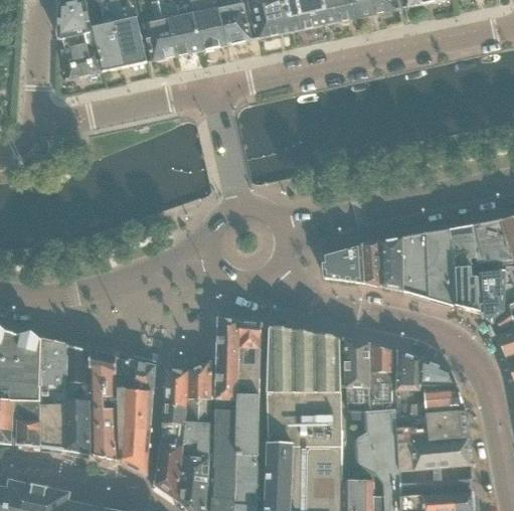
[(67,34),(92,29),(84,0),(74,0),(58,3),(56,32),(58,37),(67,35),(67,34)]
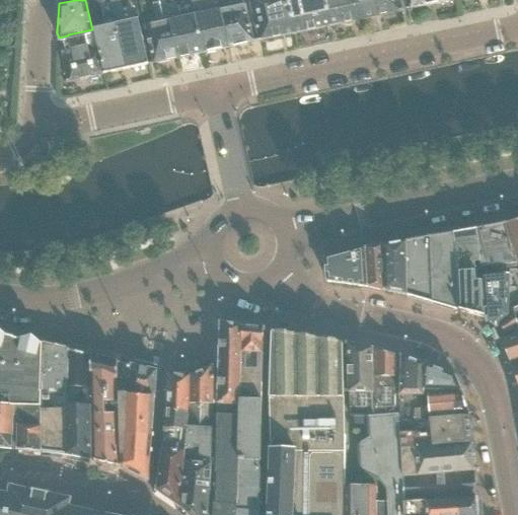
[(112,0),(99,2),(103,23),(93,25),(102,70),(125,66),(112,0)]
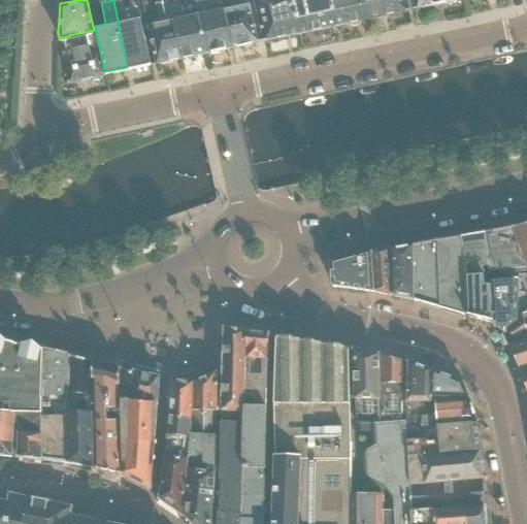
[(113,0),(127,67),(150,62),(139,15),(128,19),(123,0),(113,0)]
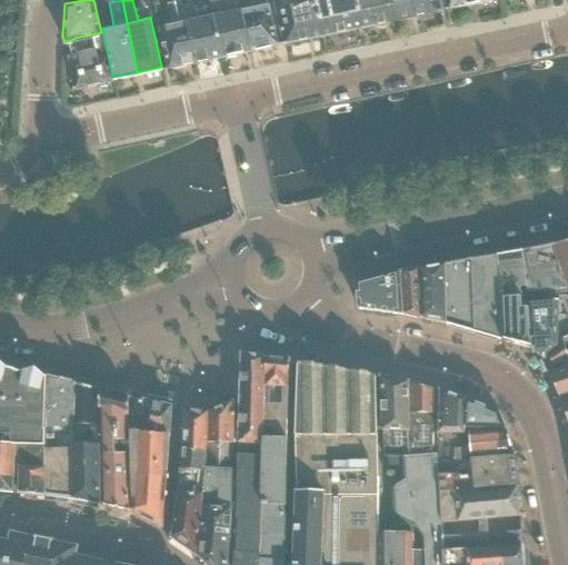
[(181,1),(181,0),(166,0),(171,21),(158,25),(167,66),(193,60),(181,1)]
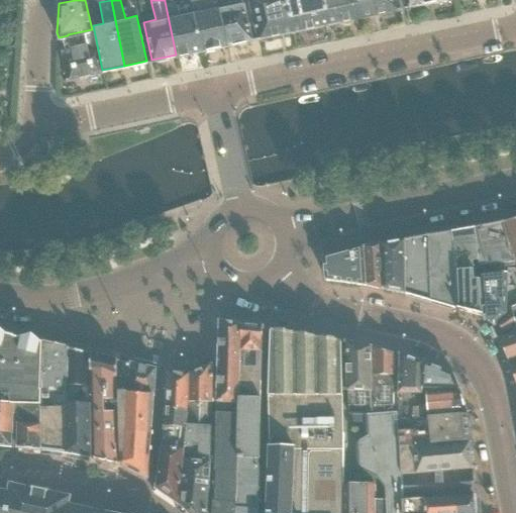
[(201,48),(193,11),(179,14),(175,0),(170,0),(165,1),(176,55),(201,48)]
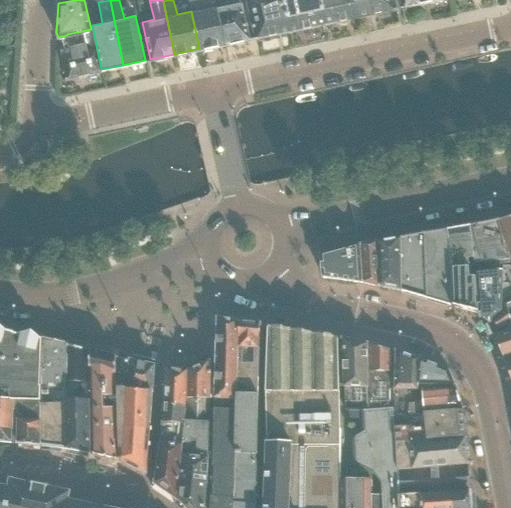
[(189,0),(191,11),(199,48),(223,43),(214,0),(189,0)]
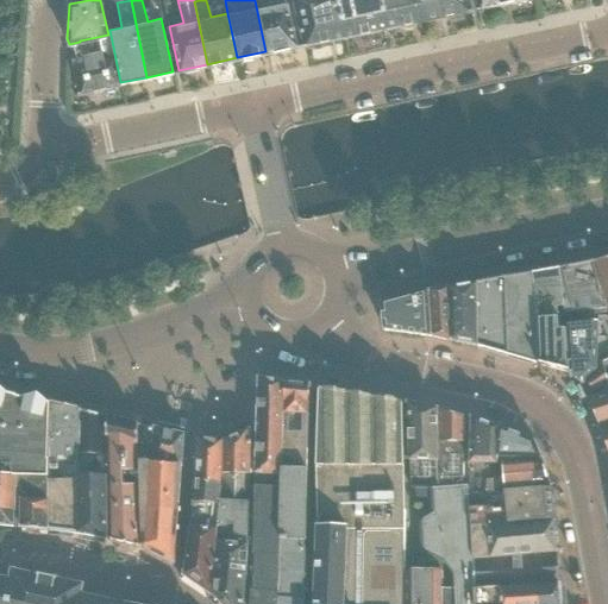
[(255,0),(265,51),(296,45),(287,1),(269,5),(268,1),(269,0),(255,0)]
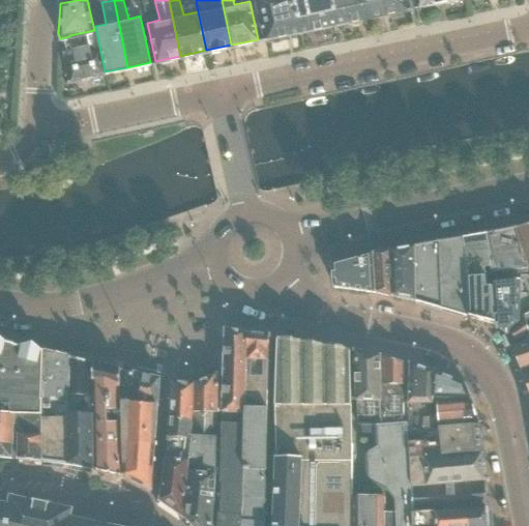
[(255,0),(263,38),(300,30),(293,0),(255,0)]
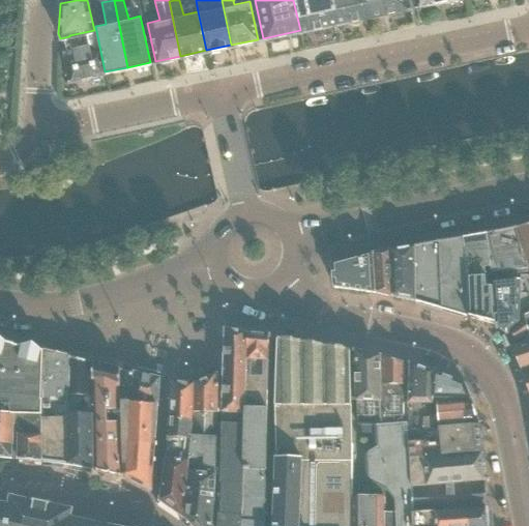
[(335,23),(330,0),(293,0),(300,30),(335,23)]
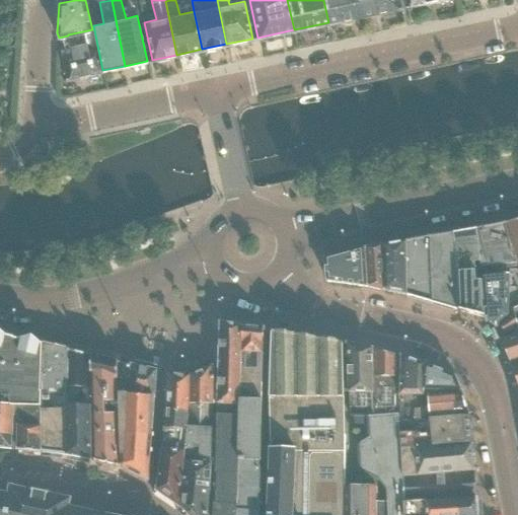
[(323,0),(328,22),(366,14),(363,0),(323,0)]
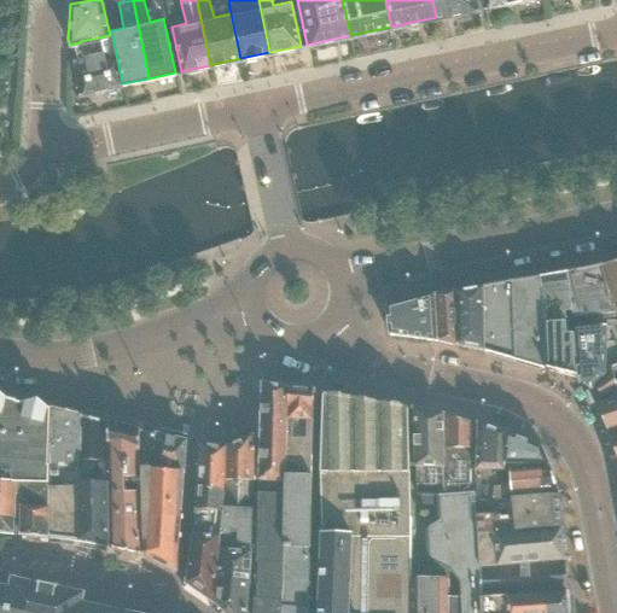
[(432,0),(436,17),(478,9),(476,0),(432,0)]
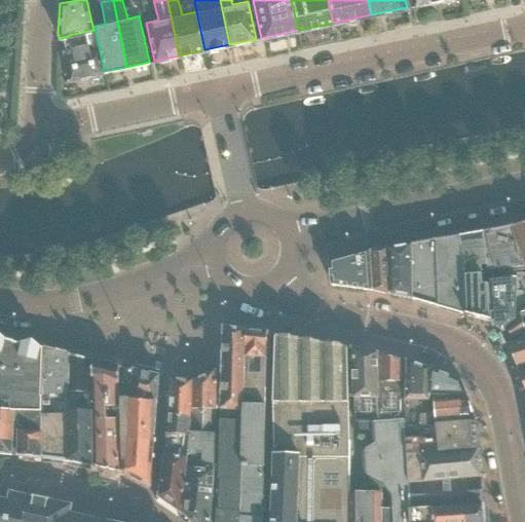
[(69,35),(69,36),(70,42),(60,45),(68,79),(103,72),(94,30),(69,35)]
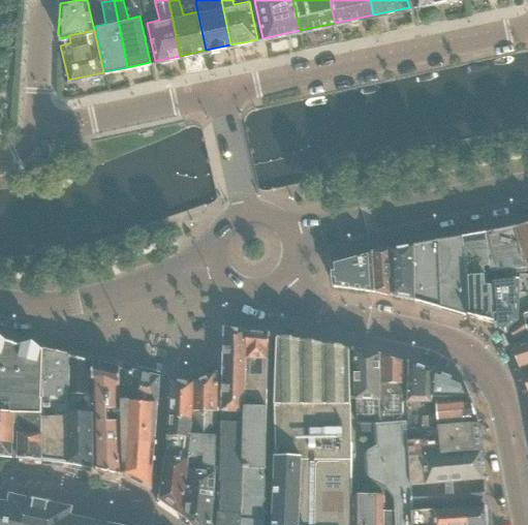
[(527,221),(485,230),(489,264),(490,269),(527,264),(527,267),(527,336),(509,343),(527,393),(527,221)]
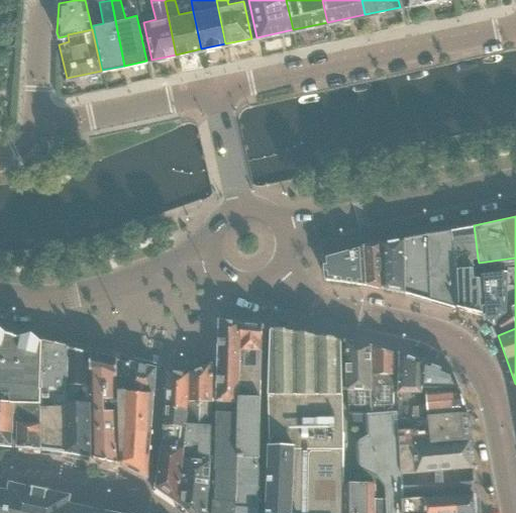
[(472,258),(478,258),(474,225),(450,229),(453,268),(473,267),(472,258)]
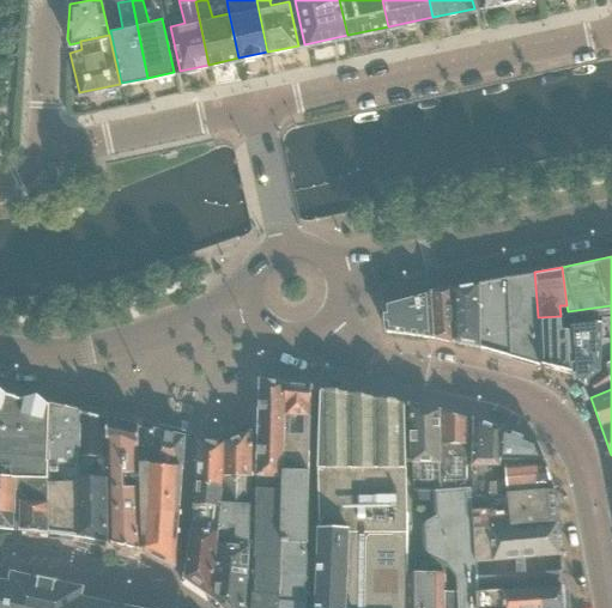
[(540,363),(538,317),(534,272),(479,281),(480,345),(540,363)]
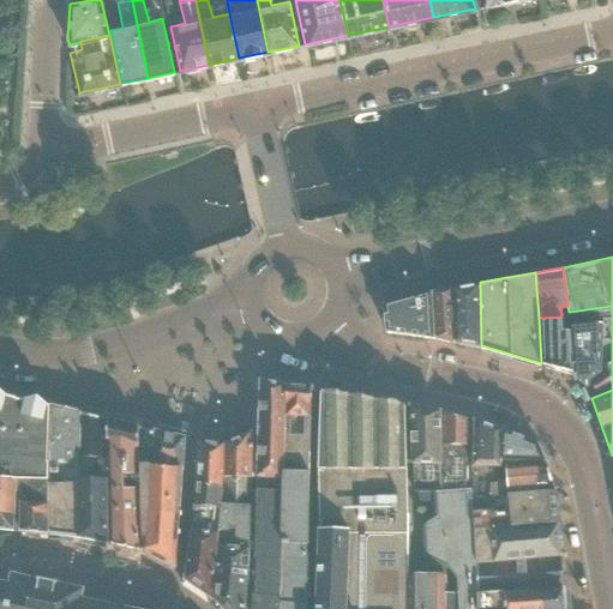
[(455,339),(481,345),(480,282),(454,285),(452,287),(455,339)]
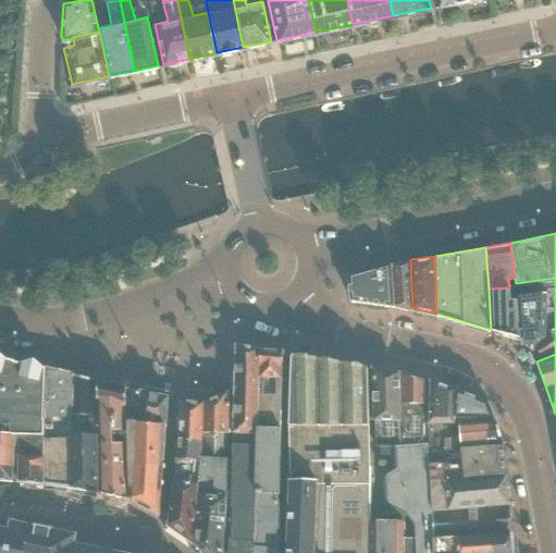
[(412,308),(410,260),(410,259),(391,262),(391,263),(390,263),(393,304),(412,308)]
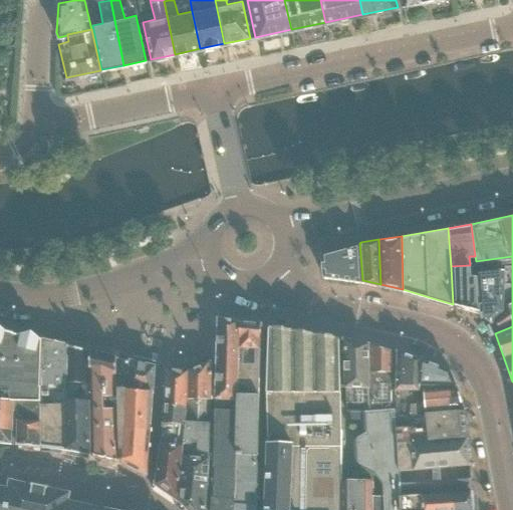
[(362,280),(359,243),(359,242),(320,253),(323,275),(362,280)]
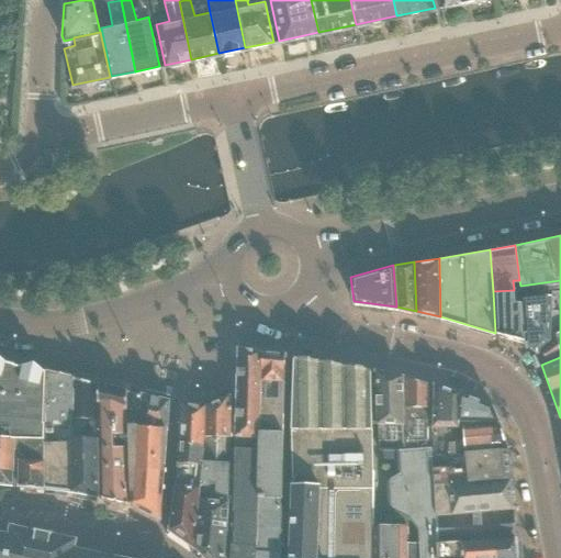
[(560,357),(560,287),(551,288),(551,292),(542,343),(536,350),(541,365),(560,357)]
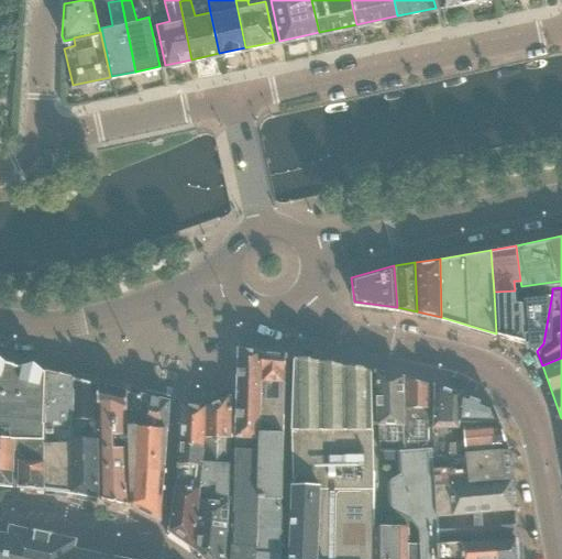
[(524,329),(522,302),(516,302),(515,291),(494,292),(496,333),(525,340),(524,329)]
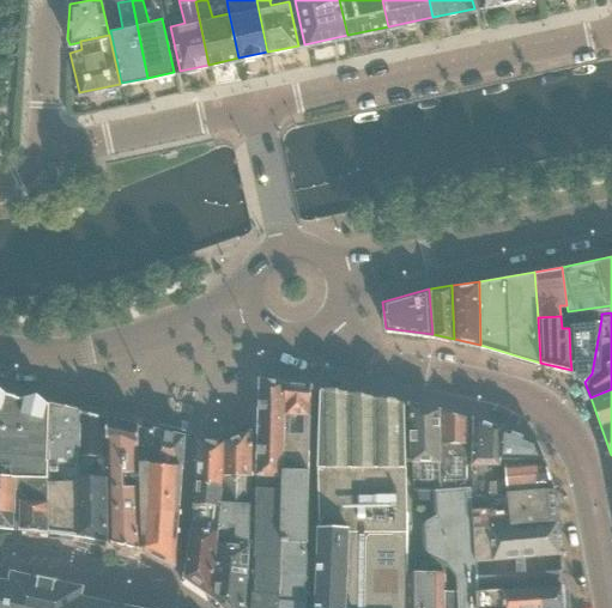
[(571,370),(585,382),(592,374),(601,318),(569,323),(569,328),(570,358),(571,370)]
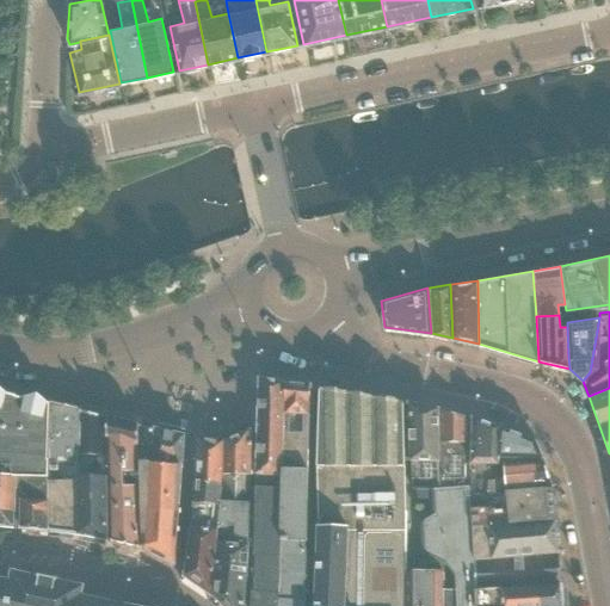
[(283,403),(284,379),(258,376),(256,471),(281,470),(283,403)]
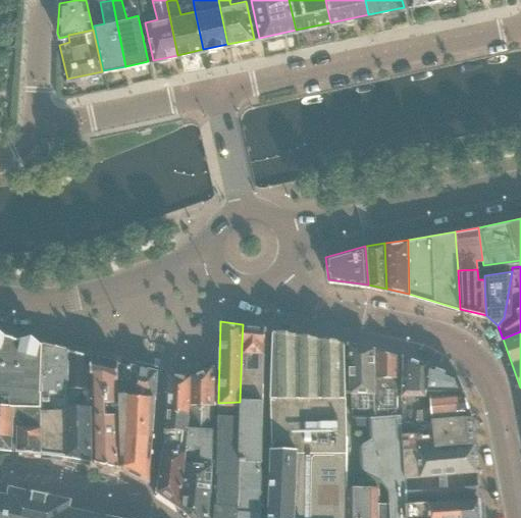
[(239,422),(261,422),(261,399),(264,327),(244,325),(244,324),(243,324),(242,345),(240,402),(239,422)]
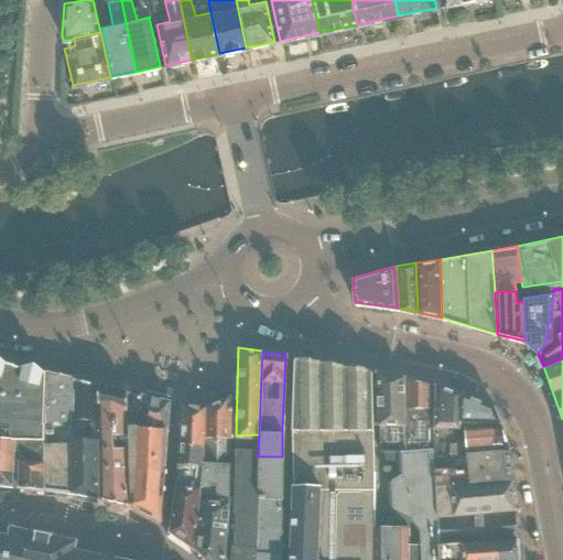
[(372,559),(374,540),(372,526),(372,490),(371,490),(371,469),(372,469),(371,369),(343,365),(343,364),(299,356),(299,357),(294,356),(291,429),(291,483),(288,559),(372,559)]
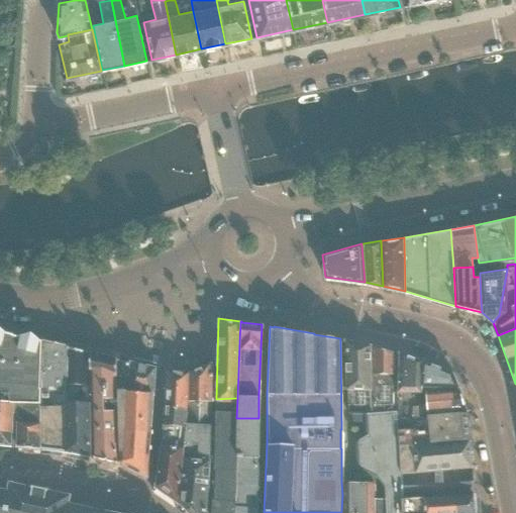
[(17,334),(12,333),(12,332),(0,329),(0,442),(17,444),(38,446),(61,449),(91,455),(89,384),(67,382),(67,351),(67,345),(41,339),(18,334),(17,334)]
